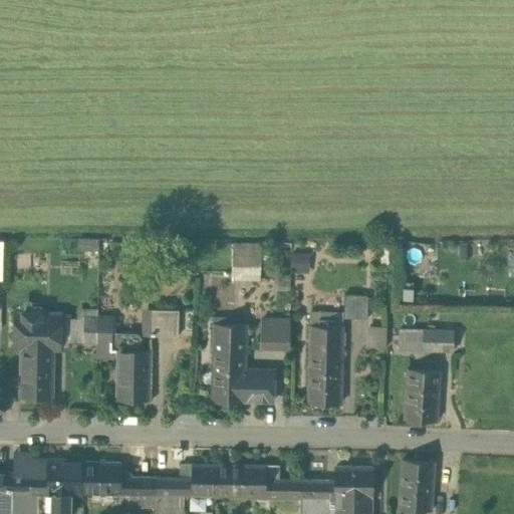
[(230,239),(231,276),(271,276),(271,253),(255,253),(256,239),(230,239)]
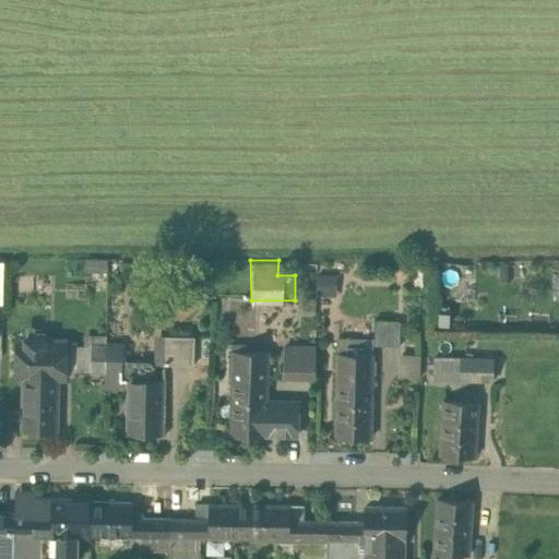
[(335,294),(334,272),(317,273),(318,295),(335,294)]
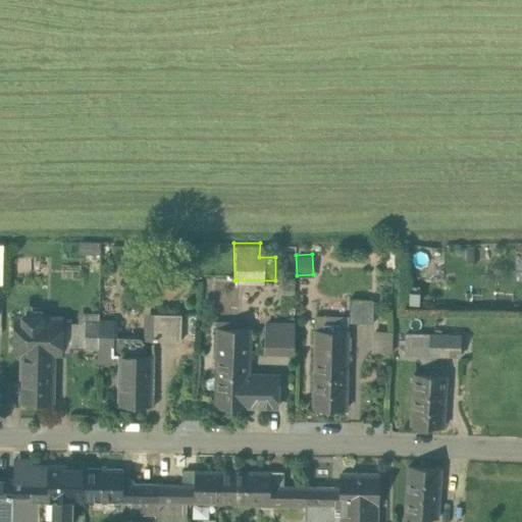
[(373,300),(350,300),(349,323),(373,323),(373,300)]
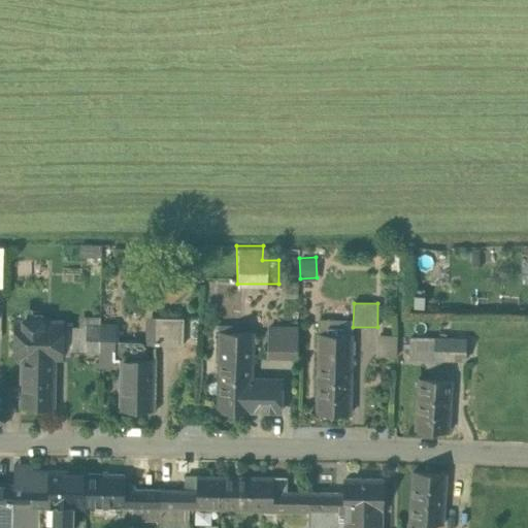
[(184,318),(155,318),(154,344),(183,344),(184,318)]
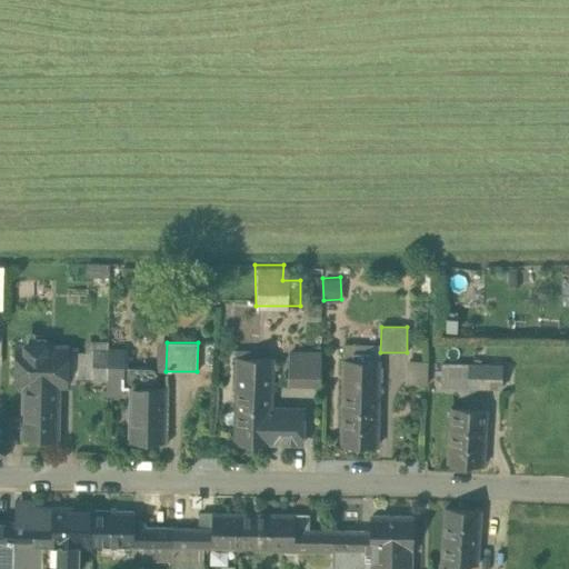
[(66,346),(17,345),(16,387),(22,387),(23,387),(23,385),(59,386),(59,387),(65,387),(66,351),(66,349),(66,346)]
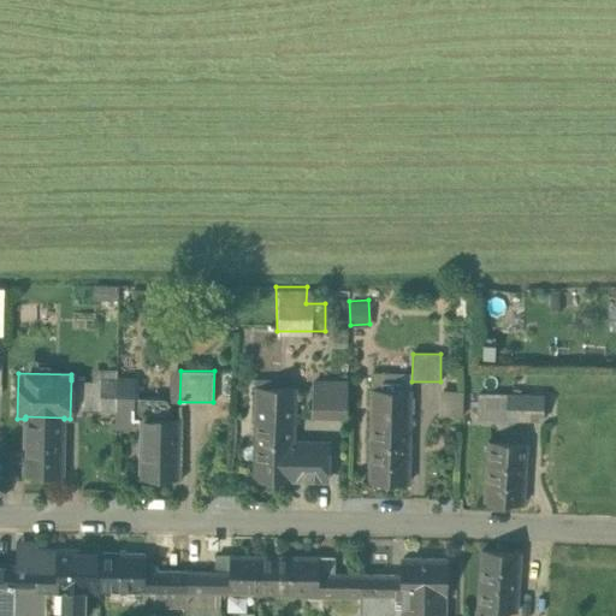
[(410,377),(371,375),(371,390),(410,391),(410,377)]
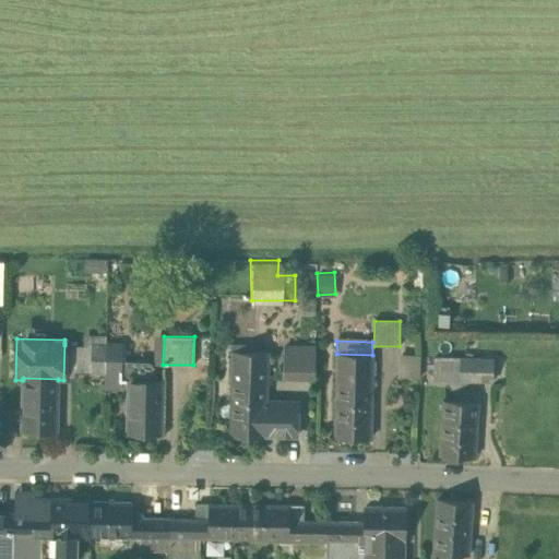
[(106,344),(91,344),(91,346),(91,372),(105,373),(106,344)]
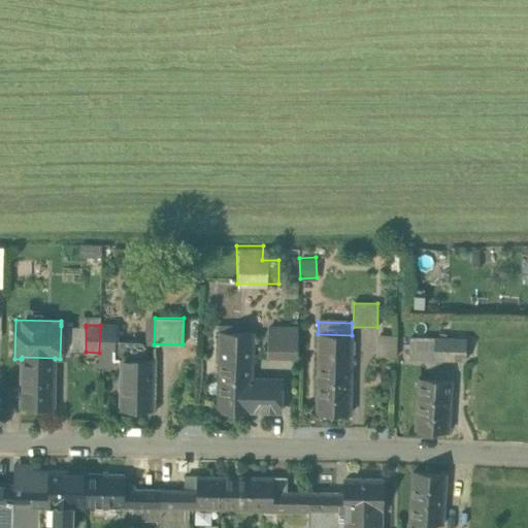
[(114,326),(100,325),(99,353),(99,366),(114,367),(114,360),(114,353),(113,353),(114,341),(114,326)]
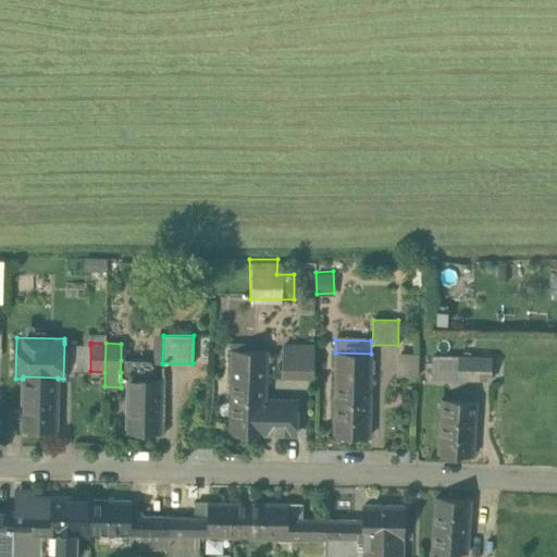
[(90,345),(64,344),(63,379),(74,379),(74,371),(90,371),(90,345)]
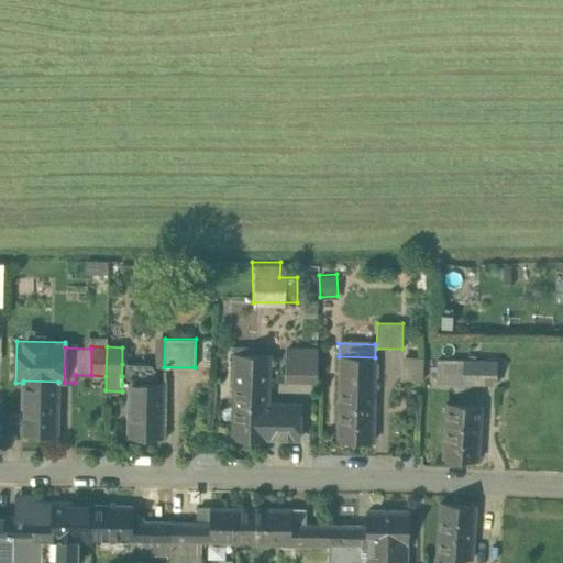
[(318,350),(286,350),(286,381),(317,382),(318,350)]
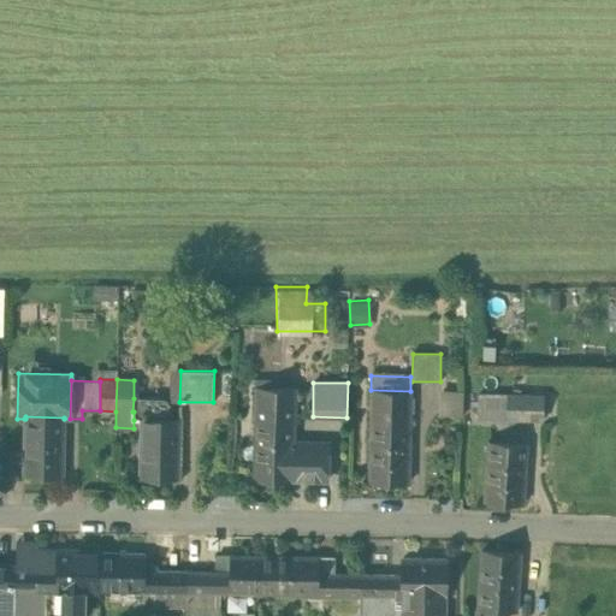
[(296,389),(255,388),(253,479),(292,480),(294,462),(296,389)]
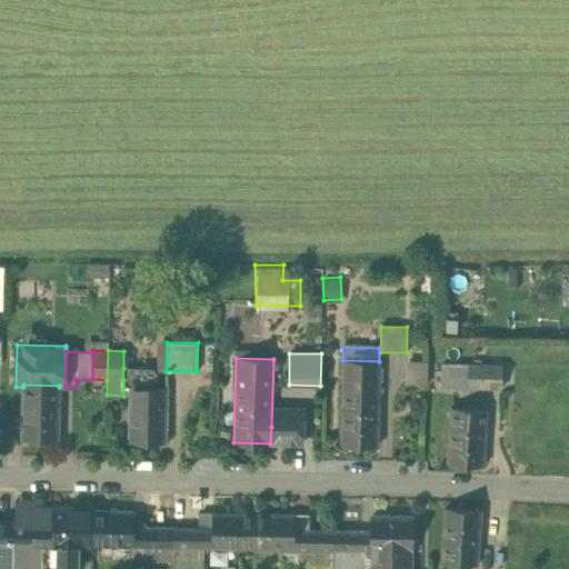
[(379,361),(342,360),(341,391),(379,392),(379,361)]
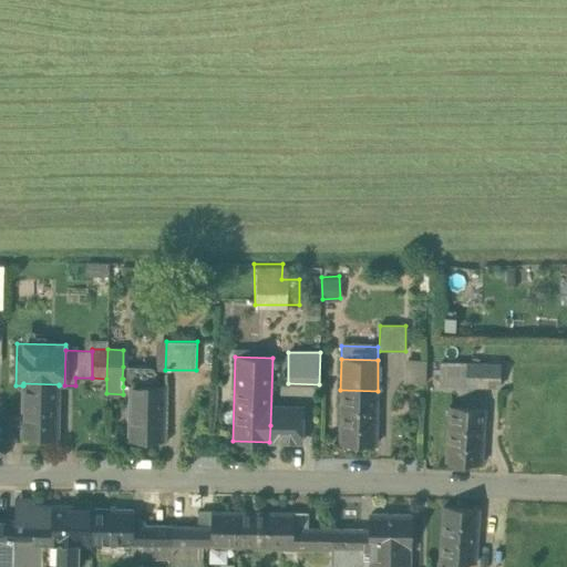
[(466,363),(440,362),(440,384),(466,385),(466,363)]
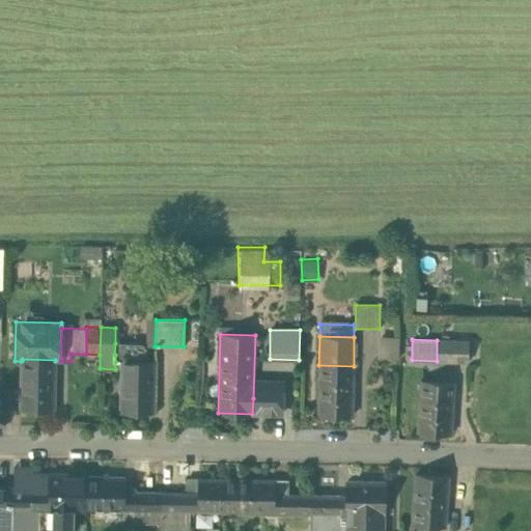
[(468,341),(437,340),(437,361),(468,362),(468,341)]
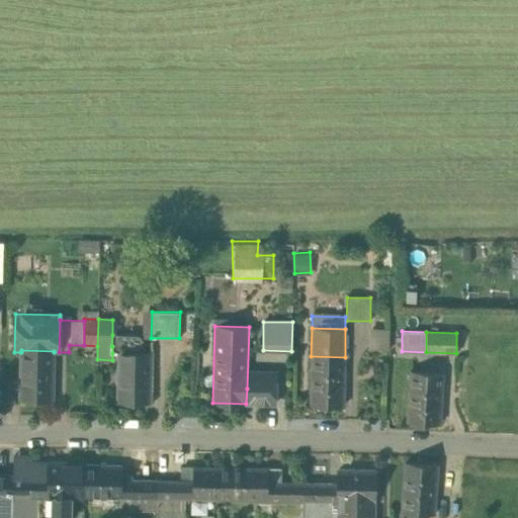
[(138,336),(112,335),(111,346),(112,346),(112,353),(117,353),(117,351),(143,352),(143,340),(143,339),(142,340),(138,336)]
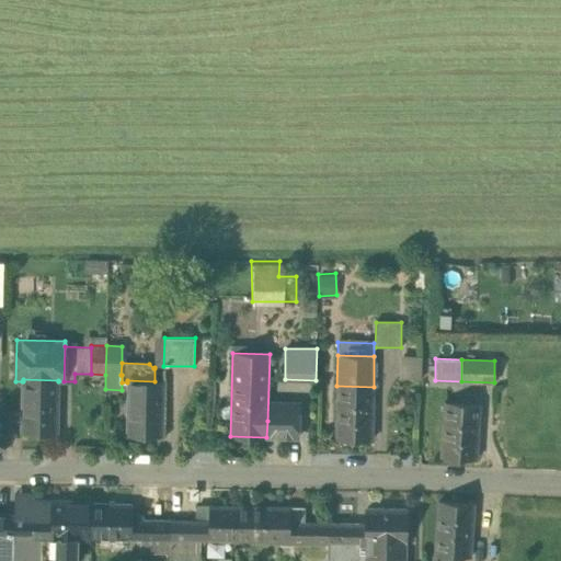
[(58,380),(23,379),(23,381),(22,381),(21,433),(57,433),(58,381),(58,380)]
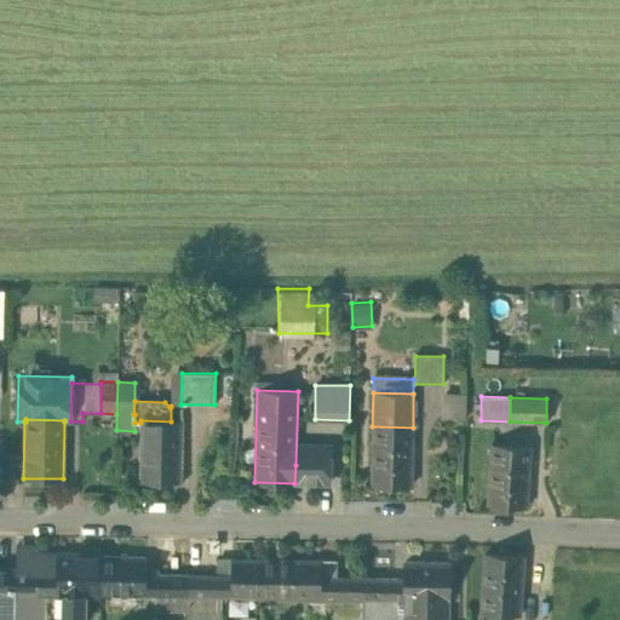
[(171,422),(141,420),(141,423),(139,481),(179,481),(182,422),(171,422)]
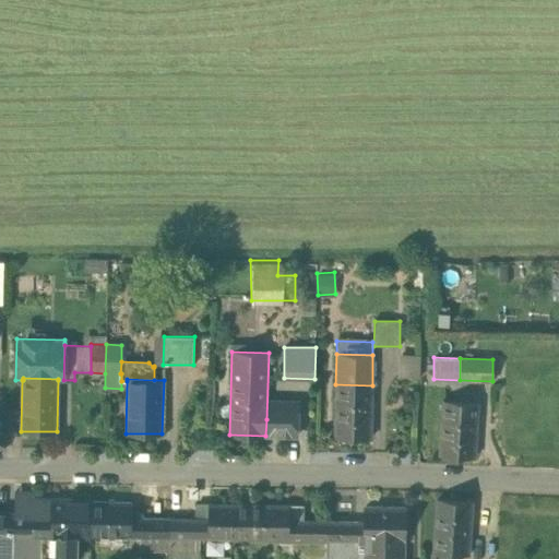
[(372,385),(335,384),(334,437),(371,438),(372,385)]
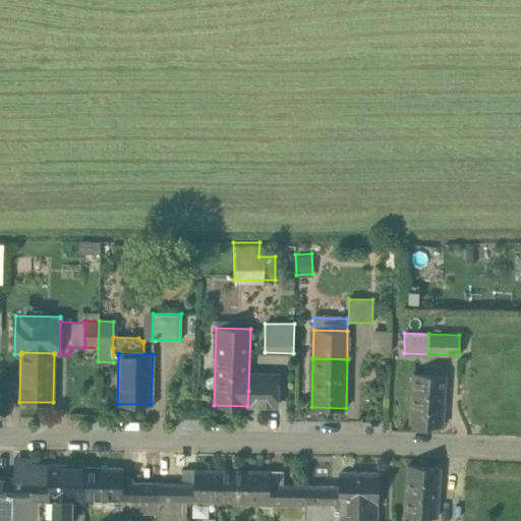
[(277,374),(256,373),(255,391),(248,391),(247,406),(276,407),(277,374)]
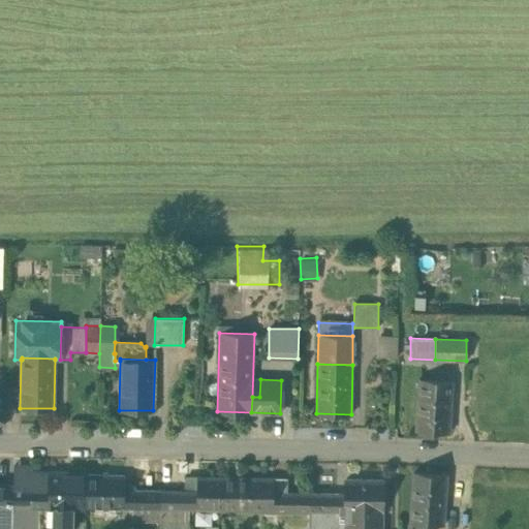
[(452,382),(418,380),(415,430),(448,432),(452,382)]
